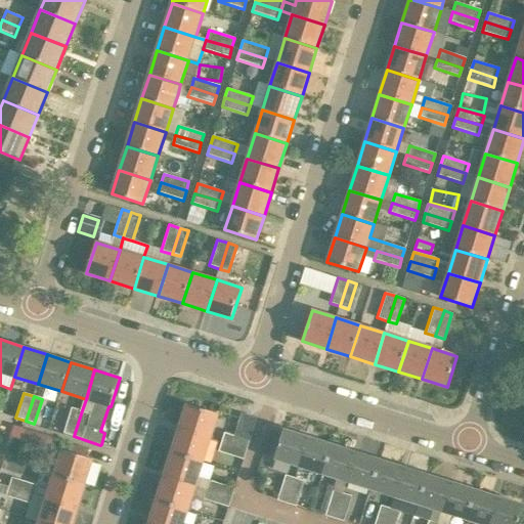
[(187,404),(179,429),(211,439),(218,415),(187,404)]
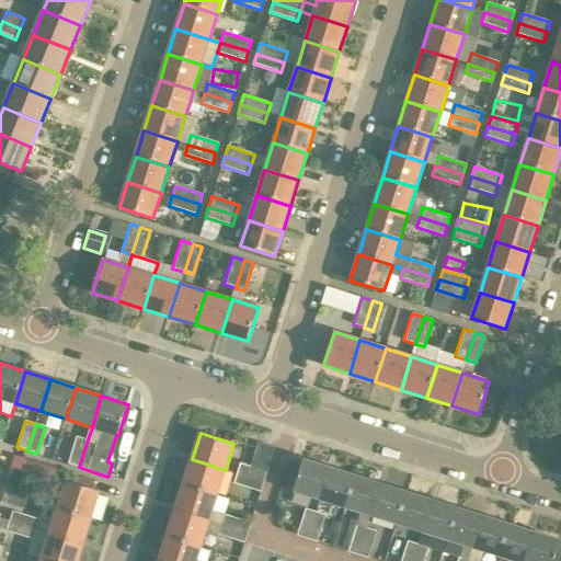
[(79,467),(88,439),(76,436),(67,464),(79,467)]
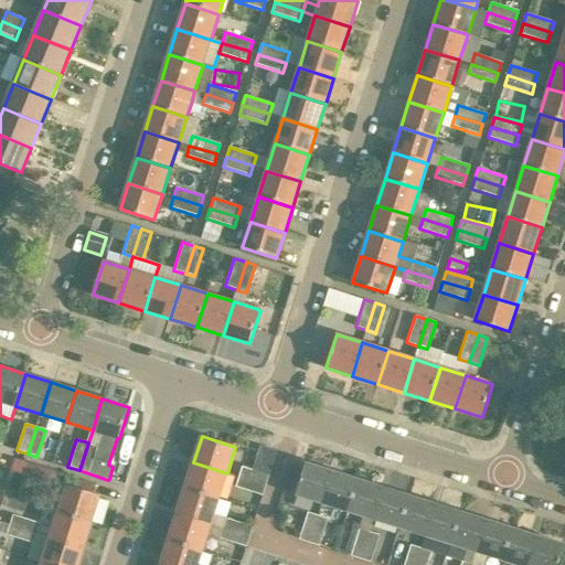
[(242,468),(240,477),(265,486),(276,450),(259,445),(251,470),(242,468)]
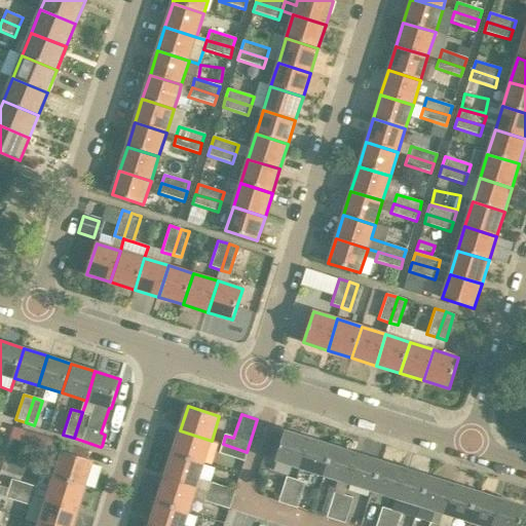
[(14,428),(11,436),(19,439),(23,440),(22,445),(30,448),(39,441),(41,436),(26,430),(14,427),(14,428)]
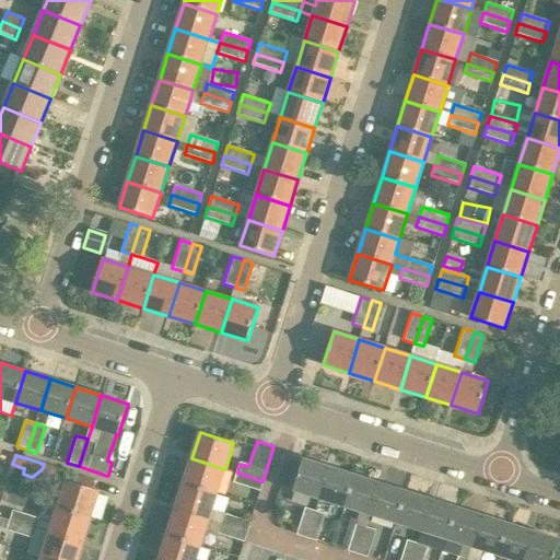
[(225,469),(191,458),(184,483),(218,494),(225,469)]
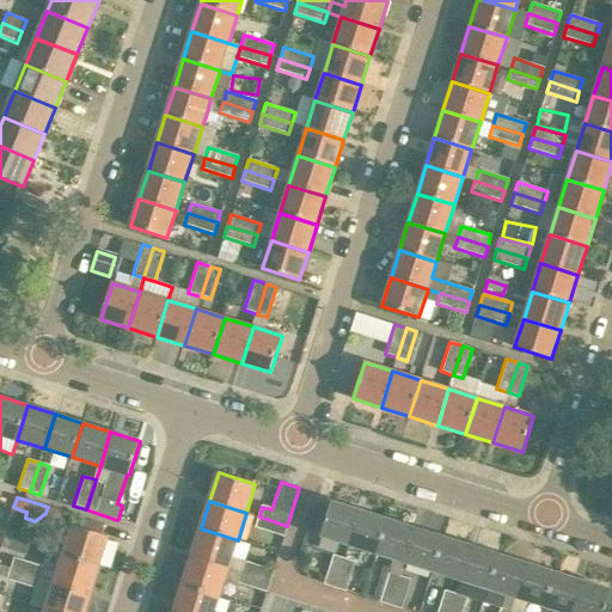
[(320,536),(350,545),(360,510),(331,502),(320,536)]
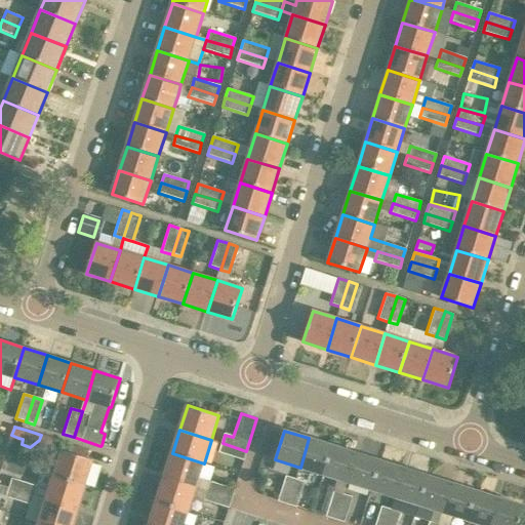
[(309,438),(300,468),(325,475),(333,446),(309,438)]
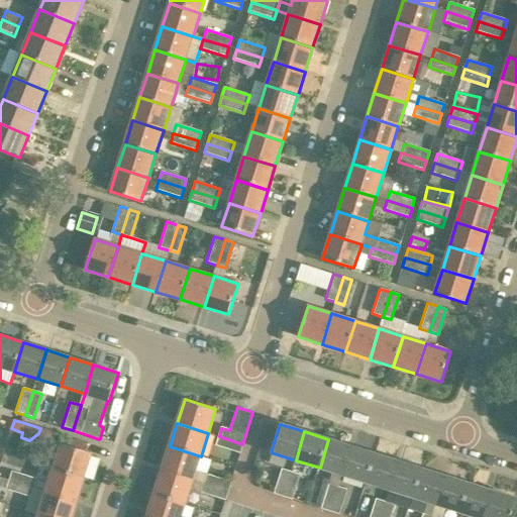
[(240,453),(242,444),(219,436),(216,446),(240,453)]
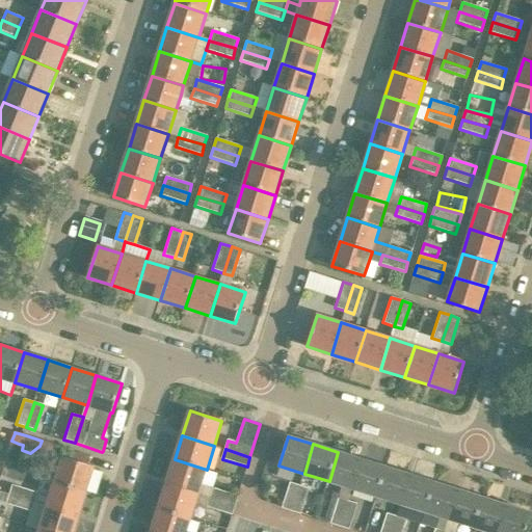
[(347,501),(351,488),(353,489),(363,459),(338,452),(329,481),(344,486),(340,499),(347,501)]
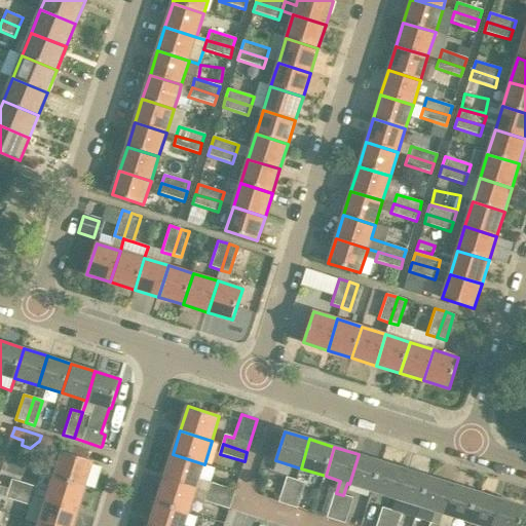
[(62,452),(53,477),(85,486),(94,462),(62,452)]
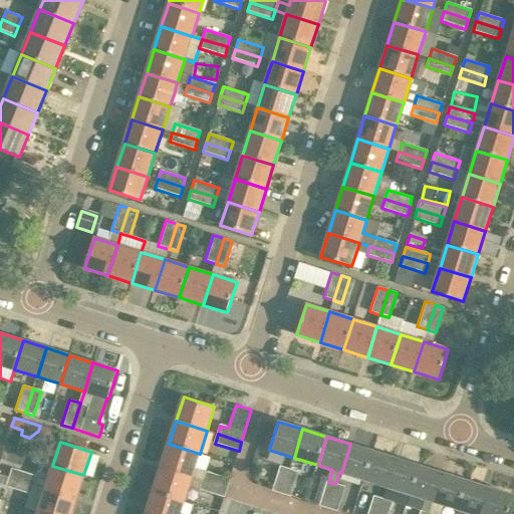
[(169,444),(162,467),(192,477),(200,454),(169,444)]
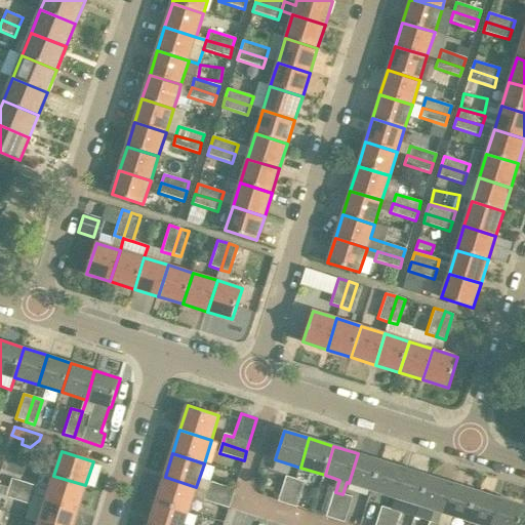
[(358,453),(349,483),(372,490),(381,461),(358,453)]
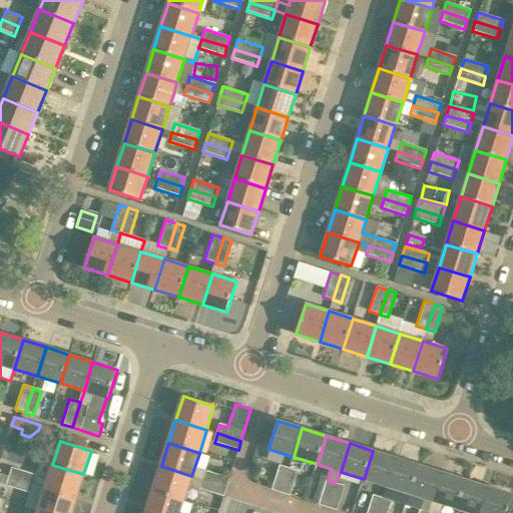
[(373,451),(364,479),(387,486),(396,458),(373,451)]
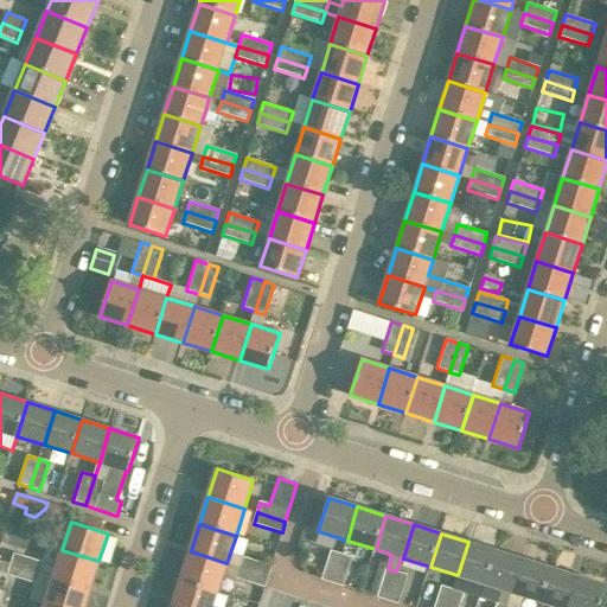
[(468,542),(458,575),(485,585),(496,550),(468,542)]
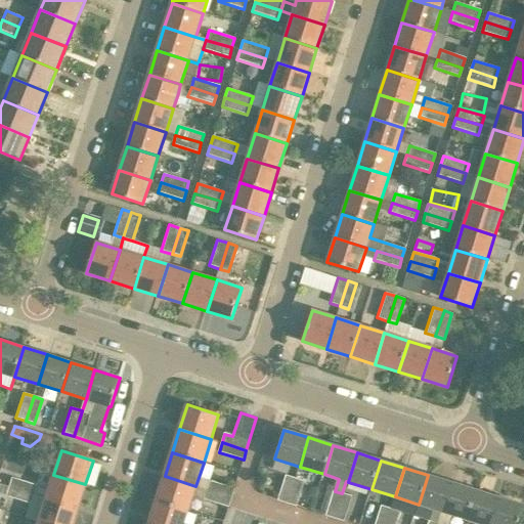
[(85,484),(53,475),(49,488),(12,477),(9,487),(34,494),(46,498),(78,508),(85,484)]
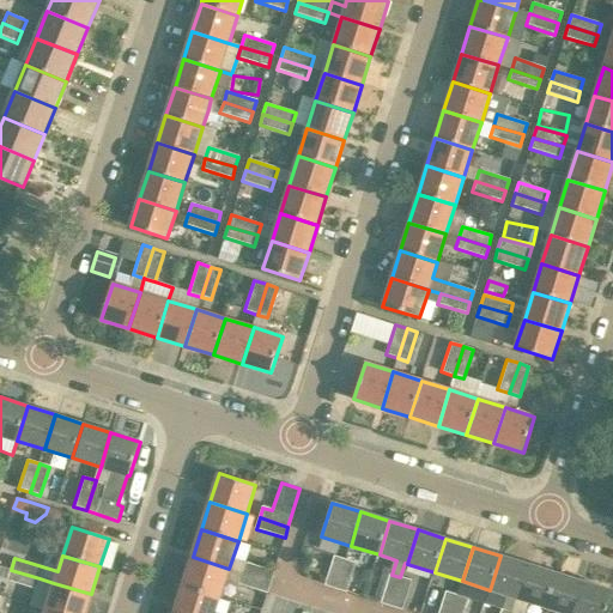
[(501,556),(490,590),(517,599),(528,565),(501,556)]
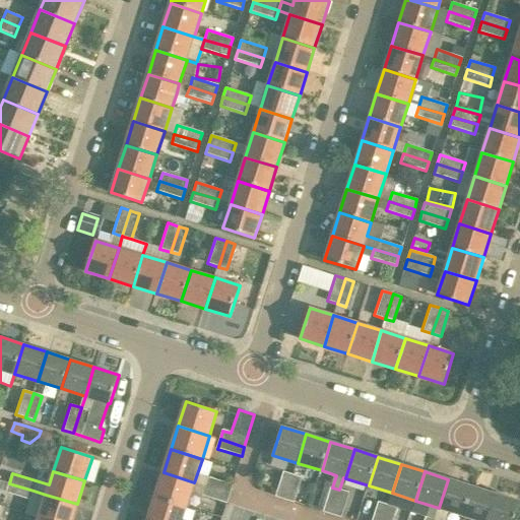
[(164,472),(155,497),(187,507),(191,493),(194,482),(164,472)]
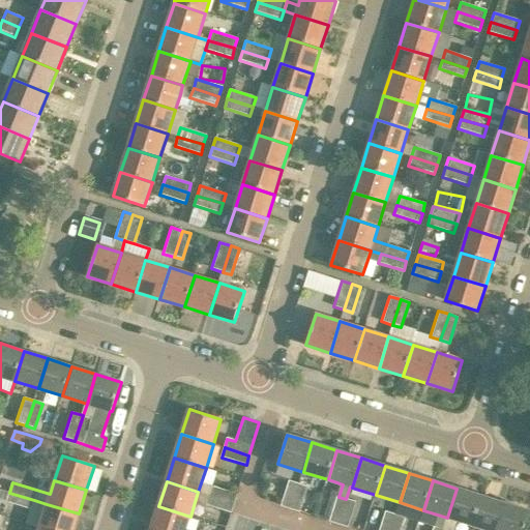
[(291,481),(290,483),(283,506),(292,509),(299,484),(291,481)]
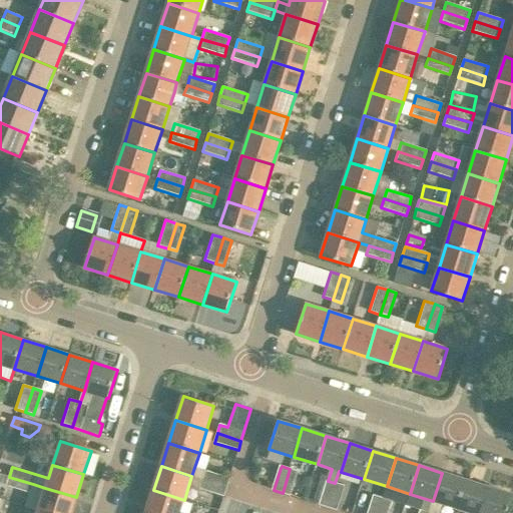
[(290,469),(283,493),(291,495),(298,471),(290,469)]
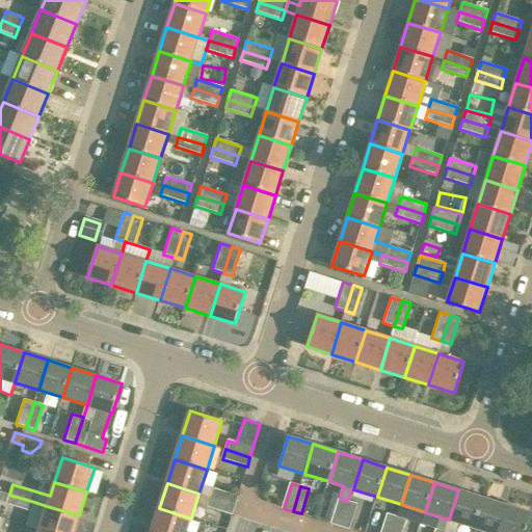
[(210,498),(235,505),(237,497),(213,488),(210,498)]
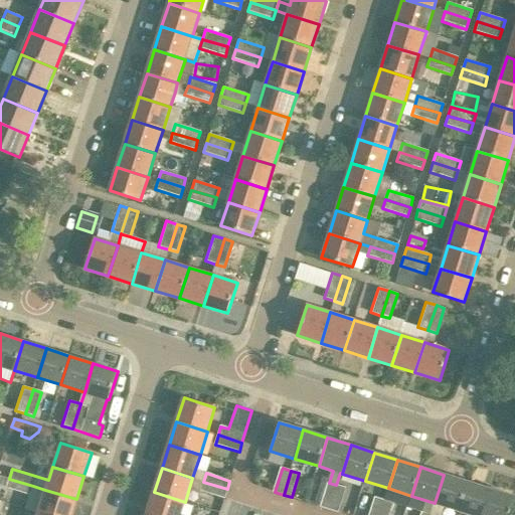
[(444,475),(435,503),(459,510),(468,482),(444,475)]
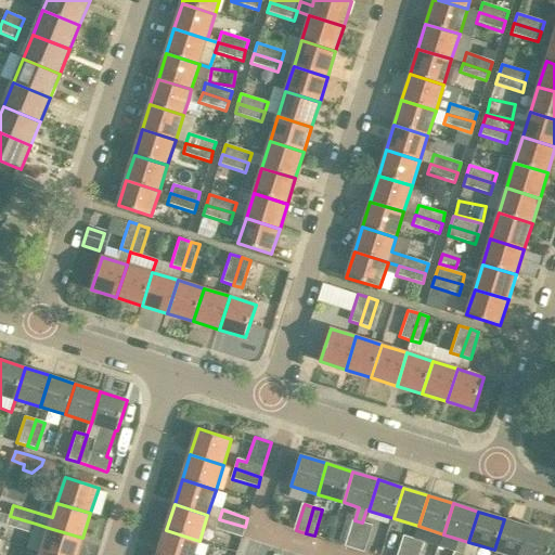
[(33,534),(36,524),(10,516),(7,526),(33,534)]
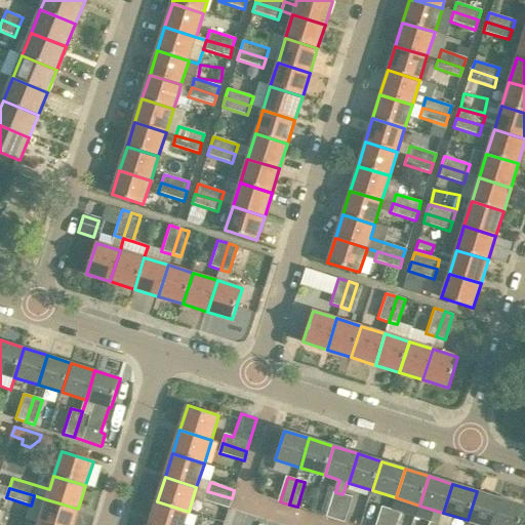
[(232,498),(207,491),(205,499),(229,508),(232,498)]
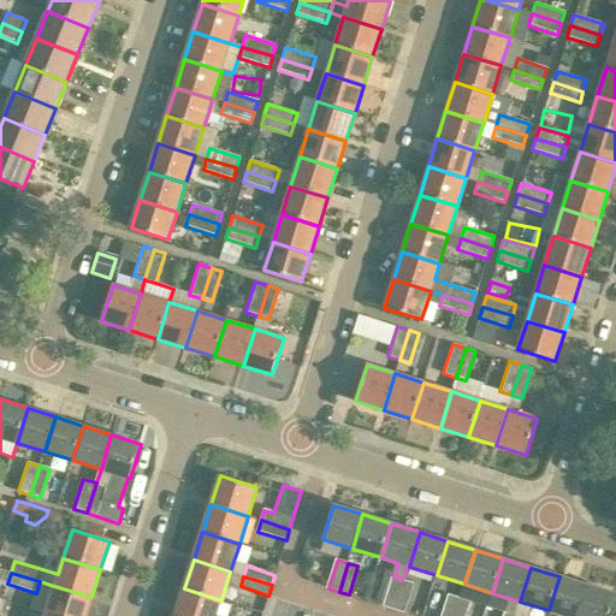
[(560,576),(549,610),(566,615),(578,615),(587,586),(560,576)]
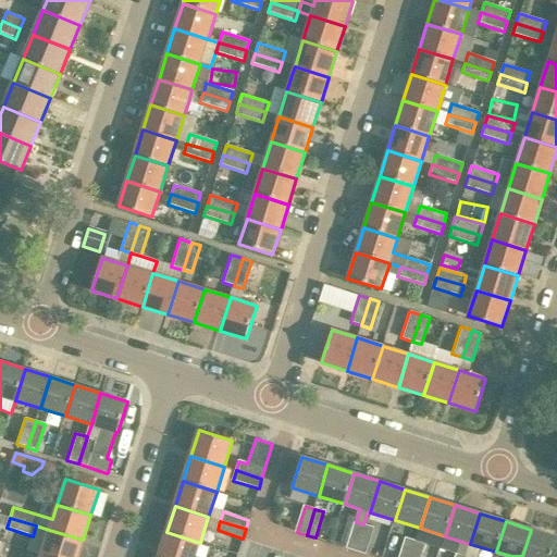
[(363,524),(356,522),(348,548),(357,551),(364,524),(363,524)]
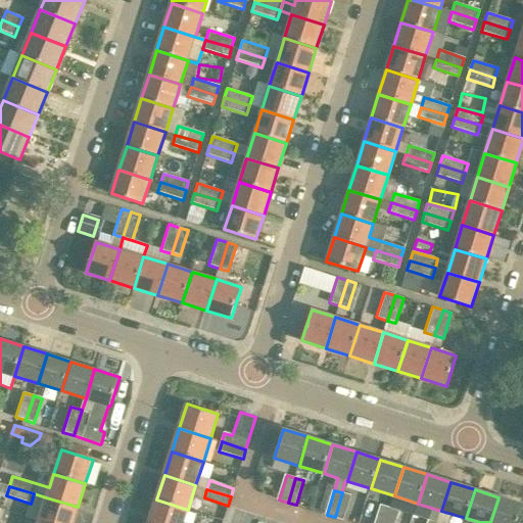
[(352,495),(342,492),(335,517),(345,521),(352,495)]
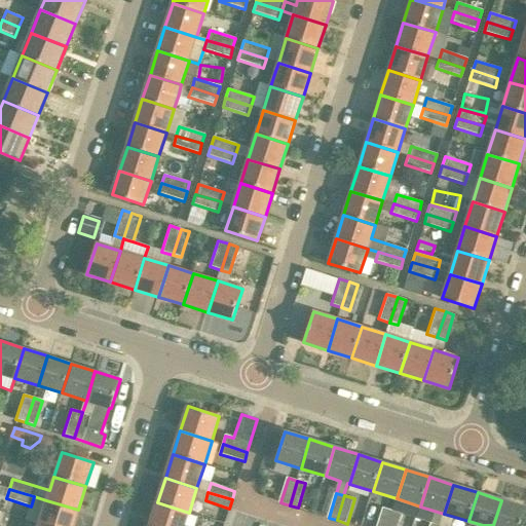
[(72,525),(78,510),(46,500),(39,523),(46,525),(72,525)]
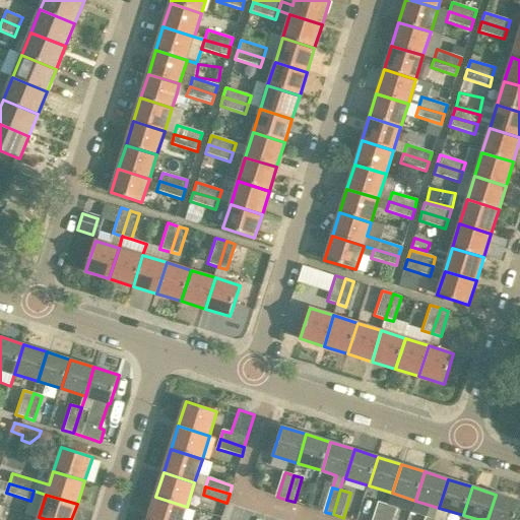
[(514,519),(519,502),(496,495),(488,519),(514,519)]
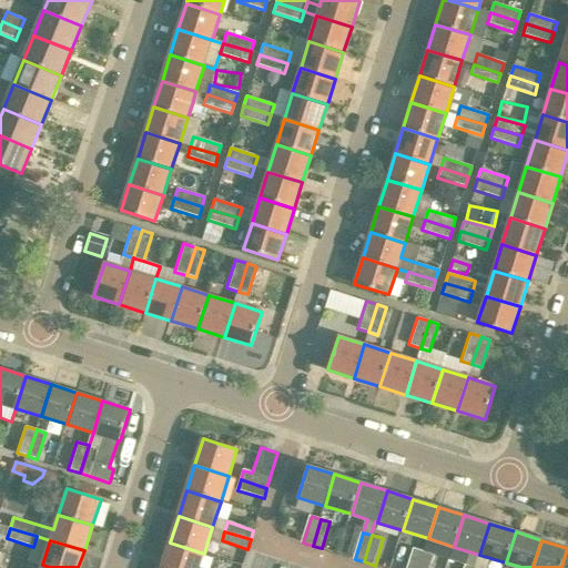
[(170,543),(161,567),(199,567),(204,554),(170,543)]
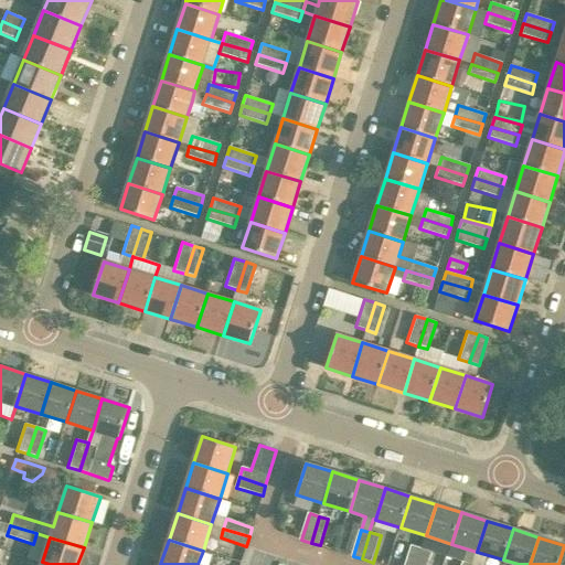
[(416,564),(422,548),(412,545),(405,564),(416,564)]
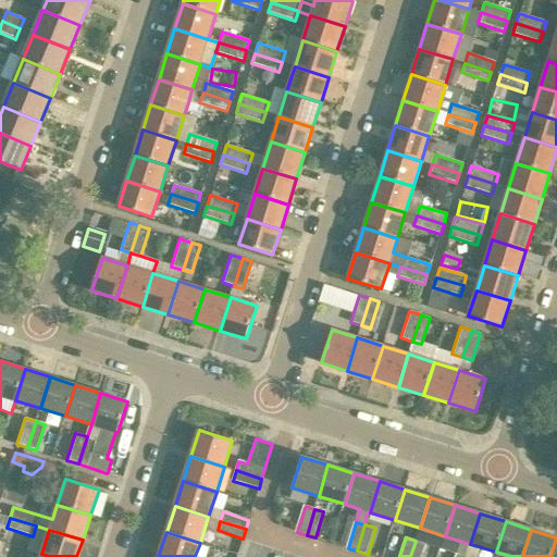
[(416,541),(410,556),(421,556),(425,544),(416,541)]
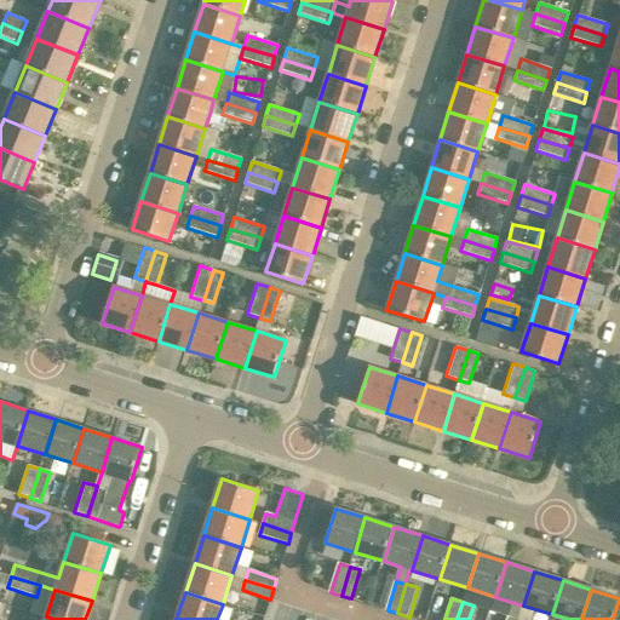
[(491,609),(486,619),(504,619),(506,615),(491,609)]
